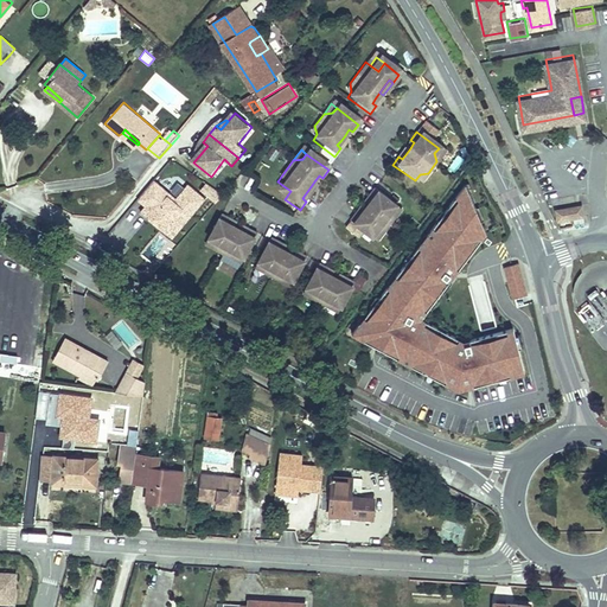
[(420,174),(415,180),(421,184),(428,173),(420,174)]
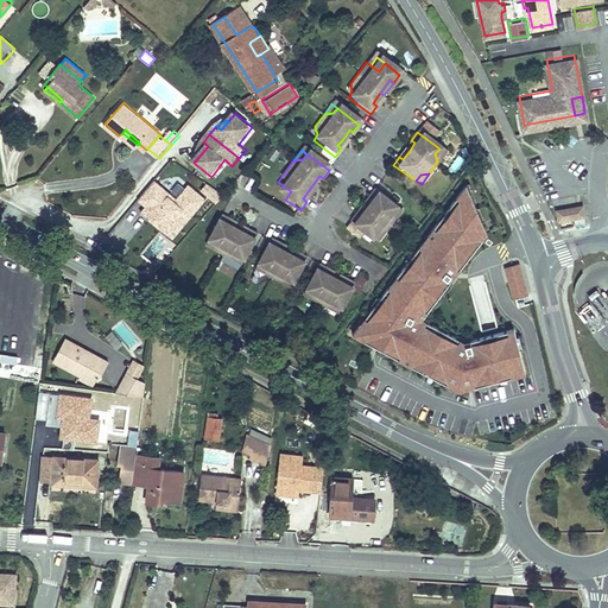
[(206,183),(200,191),(217,201),(222,192),(206,183)]
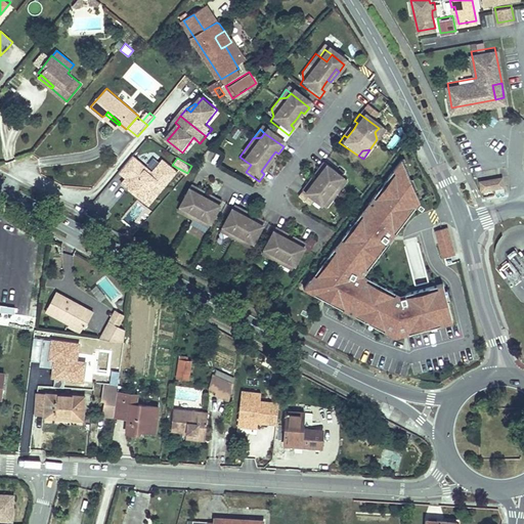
[(156,204),(180,174),(165,162),(155,175),(154,176),(147,172),(147,169),(134,159),(121,175),(128,181),(134,186),(130,191),(143,203),(147,197),(156,204)]
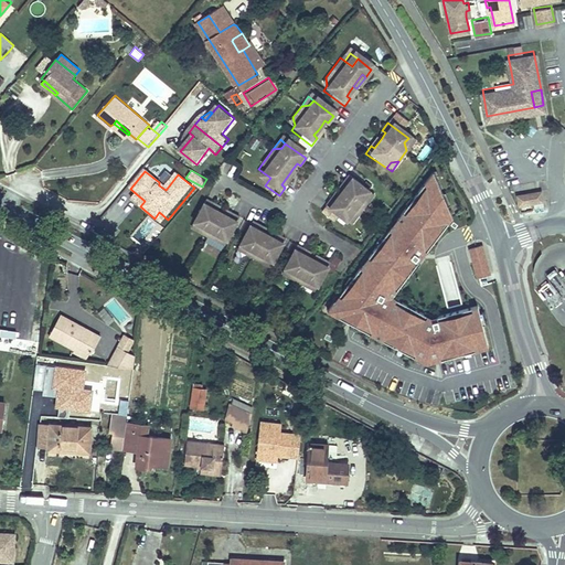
[(263,172),(257,180),(265,185),(270,178),(263,172)]
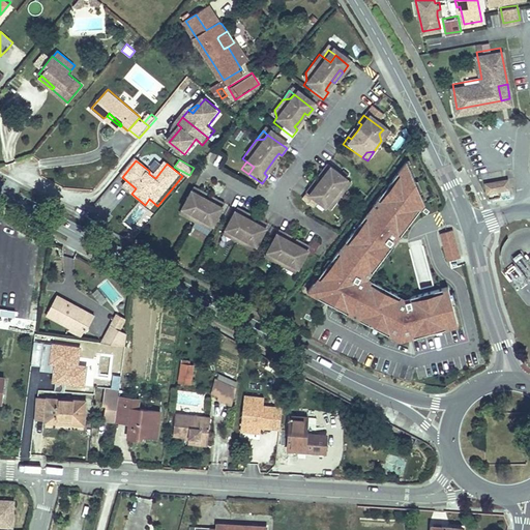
[(264,173),(267,176),(275,165),(272,162),(264,173)]
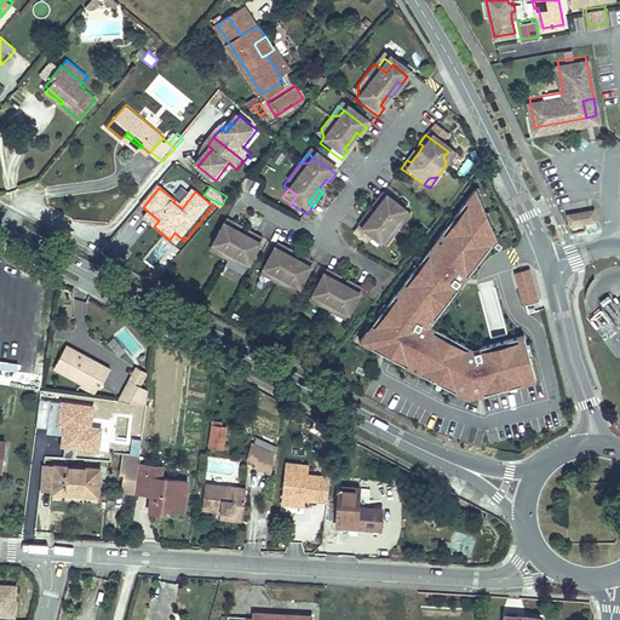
[(357,228),(379,245),(384,240),(392,239),(402,227),(400,218),(405,212),(382,195),(375,204),(379,206),(374,212),(372,217),(367,223),(363,219),(357,228)]
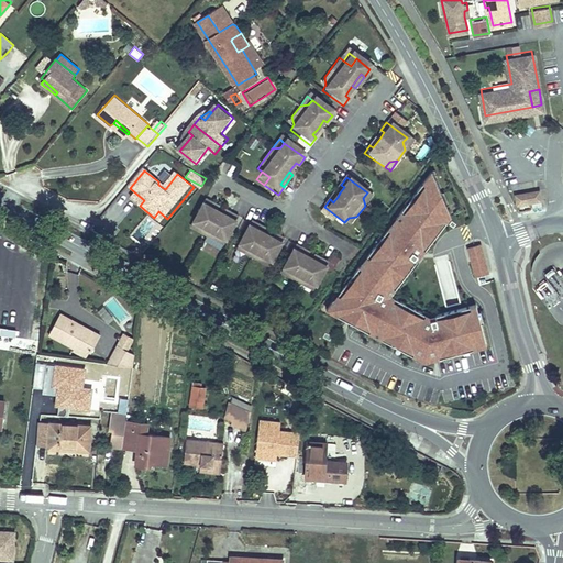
[(539,191),(516,195),(517,200),(527,199),(528,205),(531,203),(541,201),(539,191)]
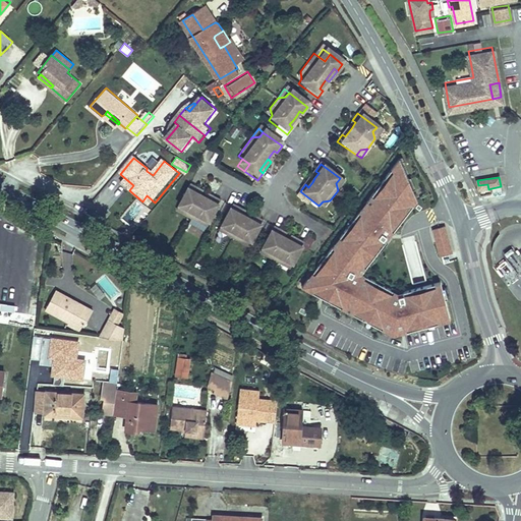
[(129,190),(133,185),(127,180),(123,185),(129,190)]
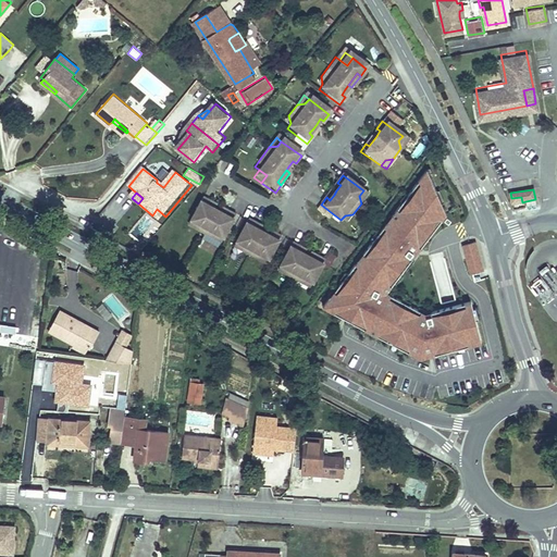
[(408,194),(322,306),(418,358),(482,342),(471,301),(425,313),(387,293),(441,220),(408,194)]
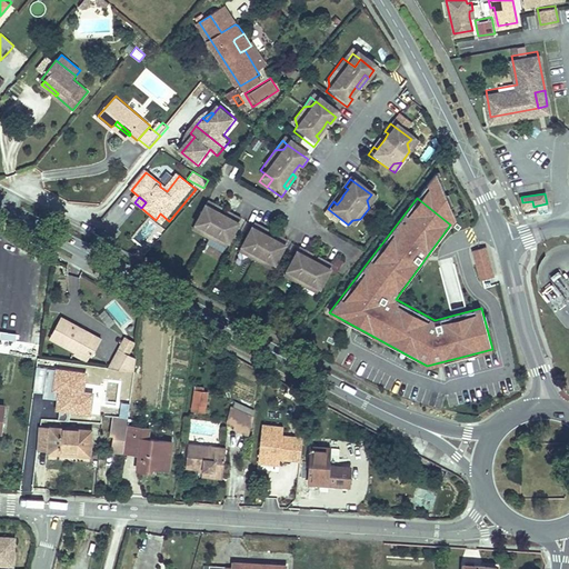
[(205,208),(193,231),(199,235),(201,242),(213,248),(221,246),(227,248),(238,225),(230,220),(228,225),(222,221),(217,219),(211,217),(213,212),(205,208)]
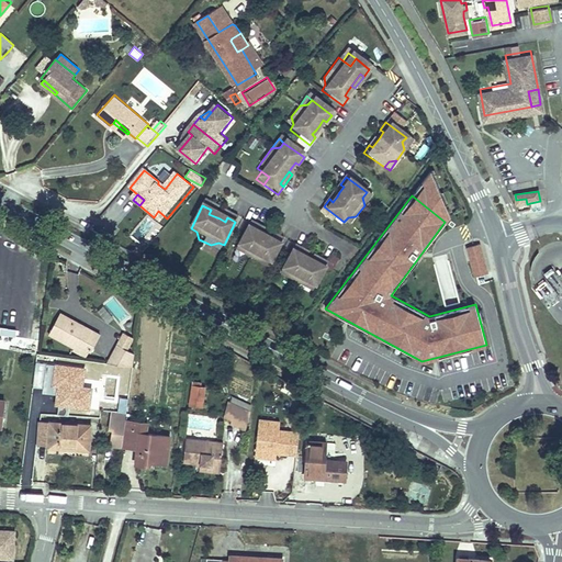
[(163,224),(167,218),(158,211),(154,217),(163,224)]
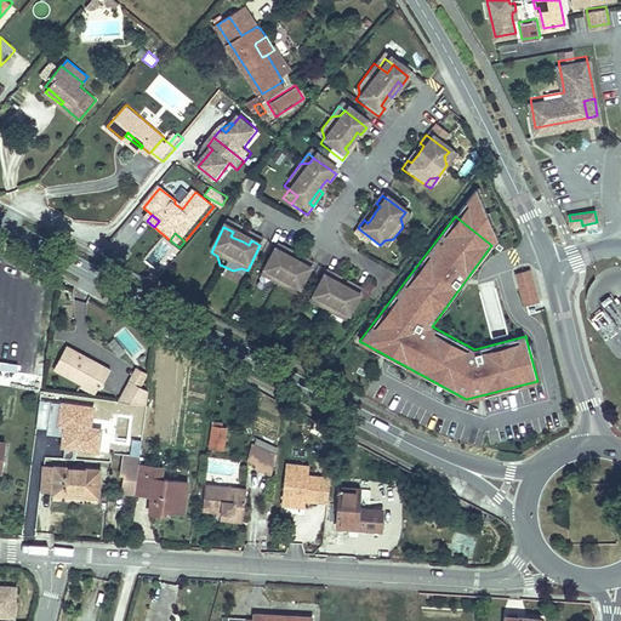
[(385,240),(380,245),(385,249),(393,239),(385,240)]
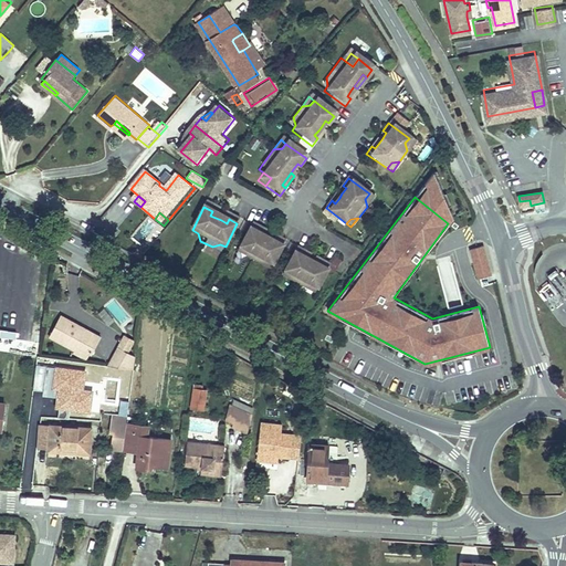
[(251,227),(240,250),(245,253),(248,261),(260,266),(268,263),(273,266),(284,243),(275,239),(274,243),(268,240),(263,238),(258,234),(259,231),(251,227)]
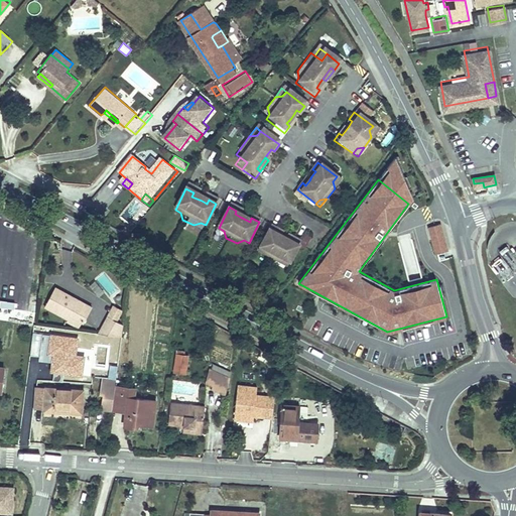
[(180,213),(175,210),(173,215),(182,220),(180,213)]
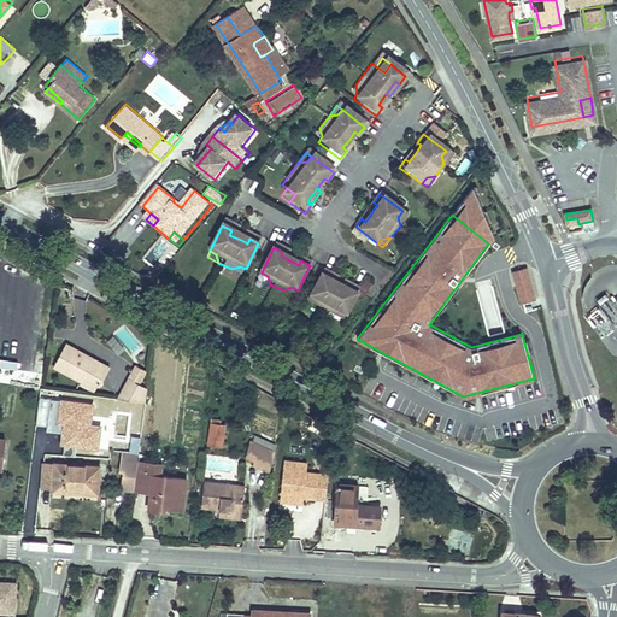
[(519,303),(538,298),(527,265),(510,270),(519,303)]
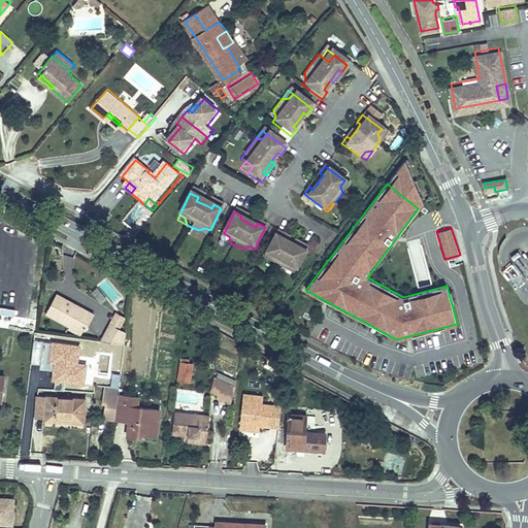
[(229,236),(224,233),(221,238),(231,243),(229,236)]
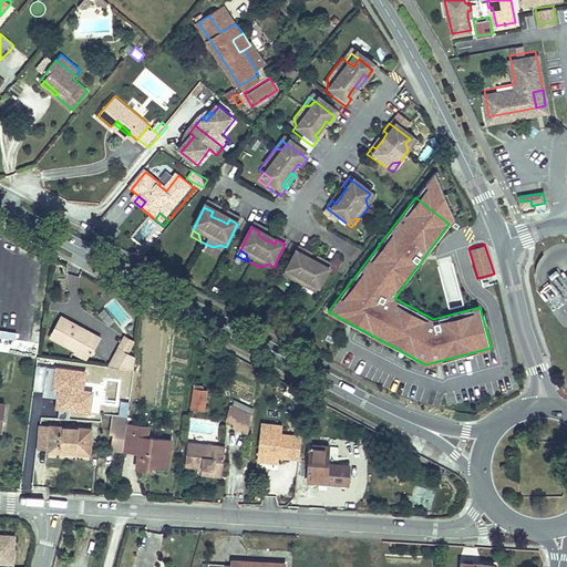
[(298,251),(287,275),(294,278),(296,286),(308,291),(316,288),(321,291),(332,268),(323,264),(321,268),(316,265),(311,263),(305,260),(307,256),(298,251)]
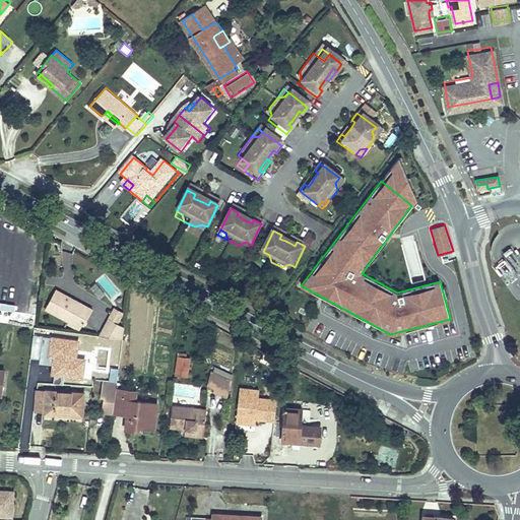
[(263,252),(261,257),(271,262),(269,255),(263,252)]
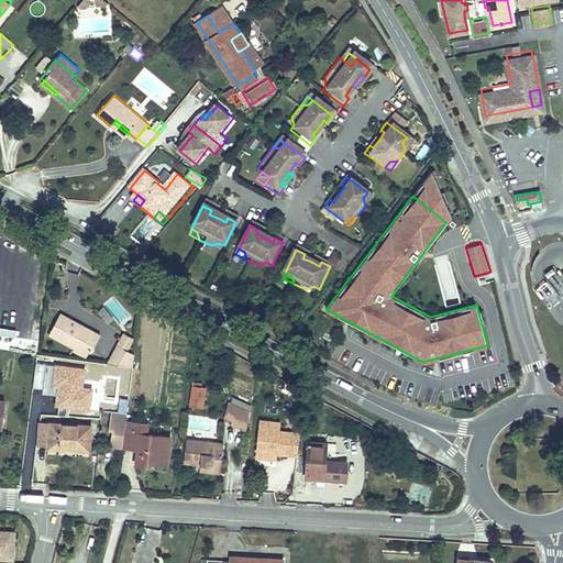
[(59,313),(48,334),(74,349),(76,344),(90,352),(100,335),(88,329),(87,331),(84,329),(85,327),(59,313)]
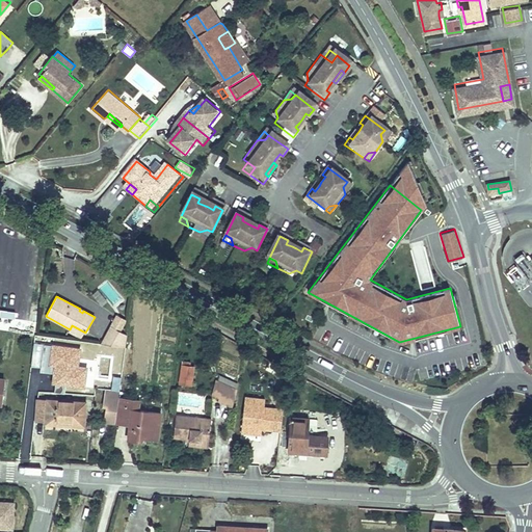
[(112,326),(104,344),(128,347),(129,335),(112,326)]
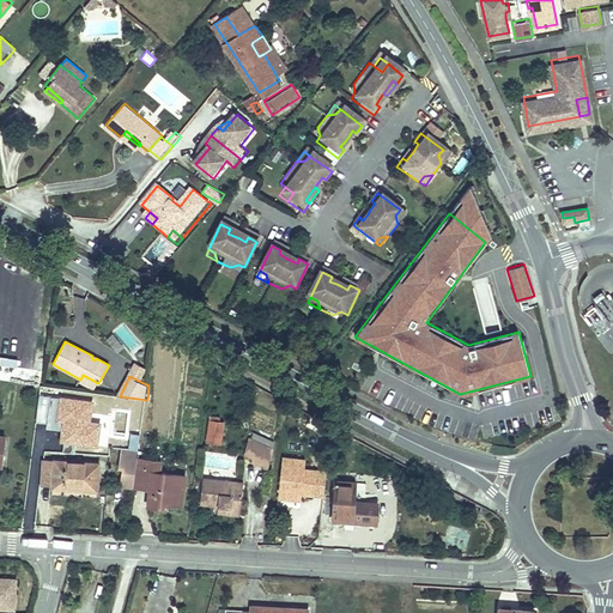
[(222,423),(213,422),(210,444),(223,447),(225,430),(225,428),(222,426),(222,423)]
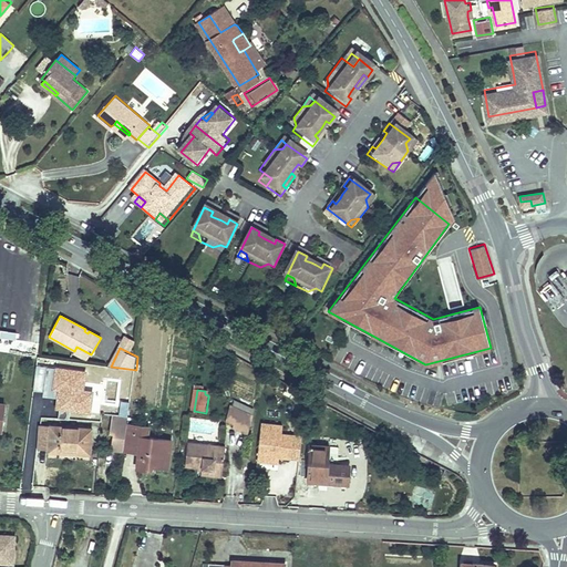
[(247,439),(253,420),(218,403),(216,421),(227,426),(230,428),(230,431),(247,439)]
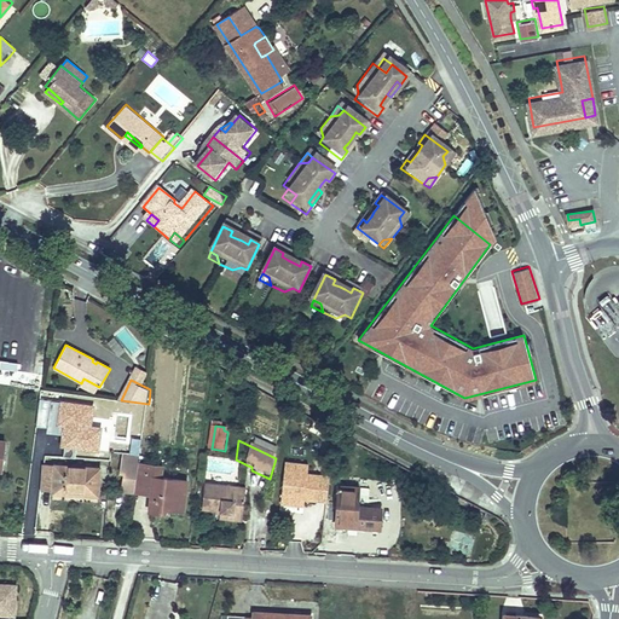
[(42,464),(41,491),(53,491),(53,496),(98,498),(100,496),(102,469),(99,468),(42,464)]
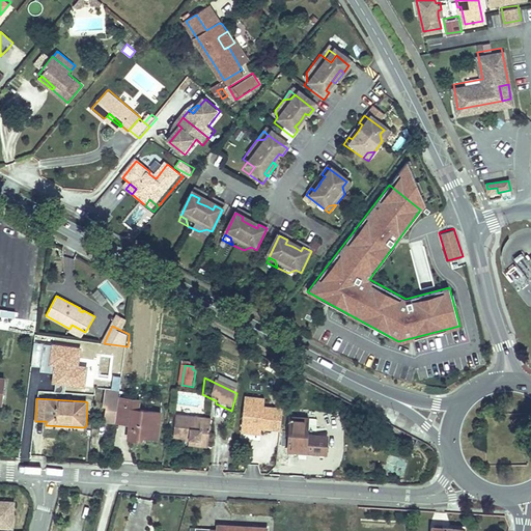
[(107,423),(115,423),(119,399),(109,398),(107,423)]
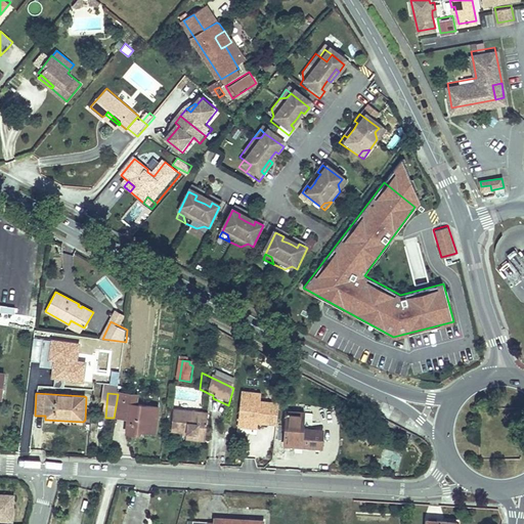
[(260,396),(241,393),(236,429),(253,431),(253,425),(257,425),(275,428),(278,405),(259,403),(260,396)]
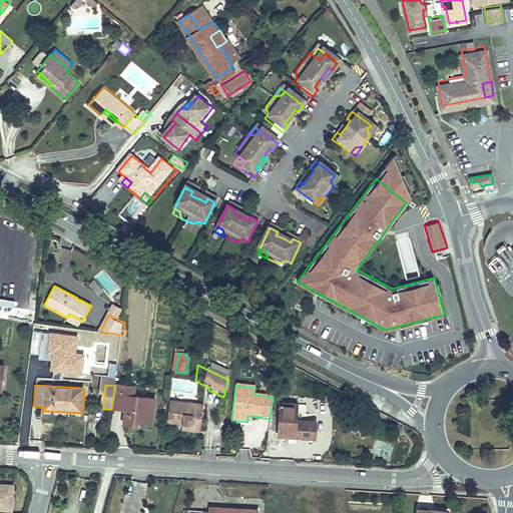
[(115,386),(111,409),(124,410),(126,395),(134,395),(134,387),(115,386)]
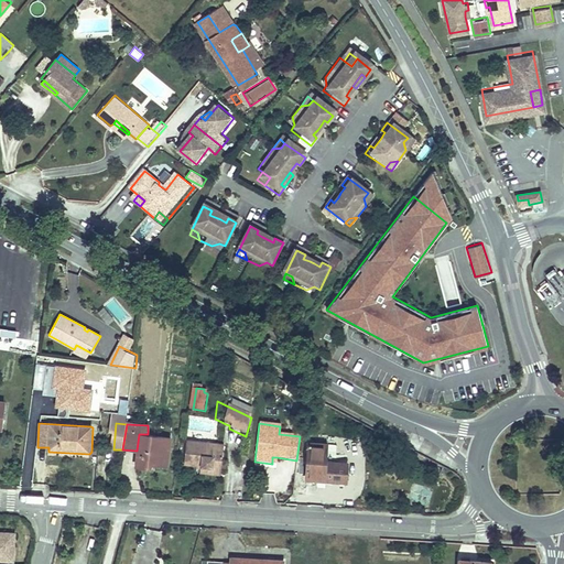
[(139,434),(137,451),(136,469),(152,470),(153,463),(154,463),(167,464),(169,462),(171,436),(148,434),(139,434)]
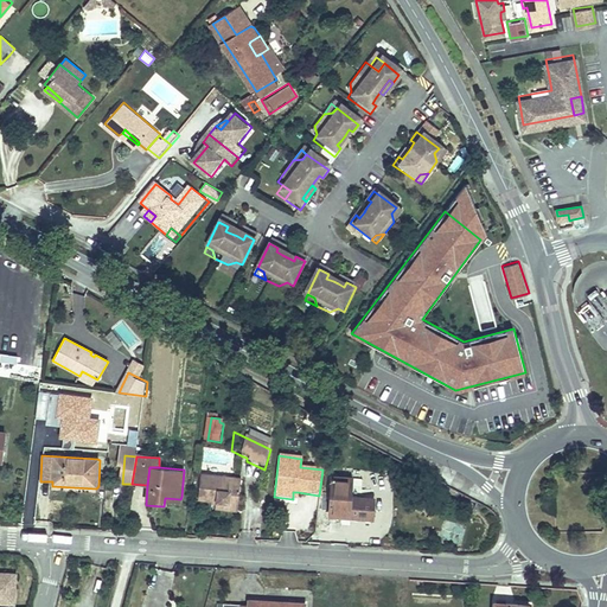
[(200,505),(215,506),(224,509),(223,512),(236,513),(240,480),(203,475),(200,505)]
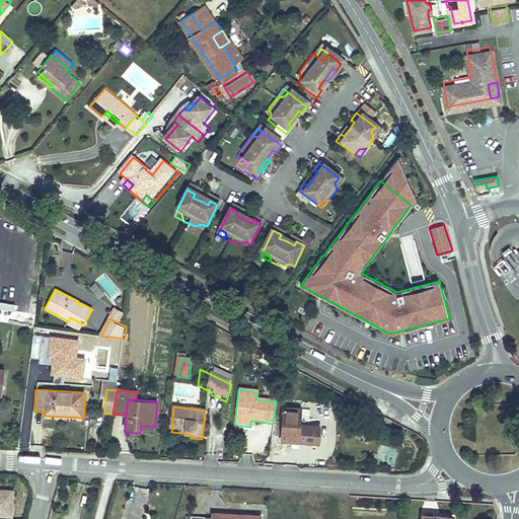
[(320,444),(320,443),(317,442),(316,424),(302,424),(301,410),(282,409),(280,444),(319,445),(320,444)]
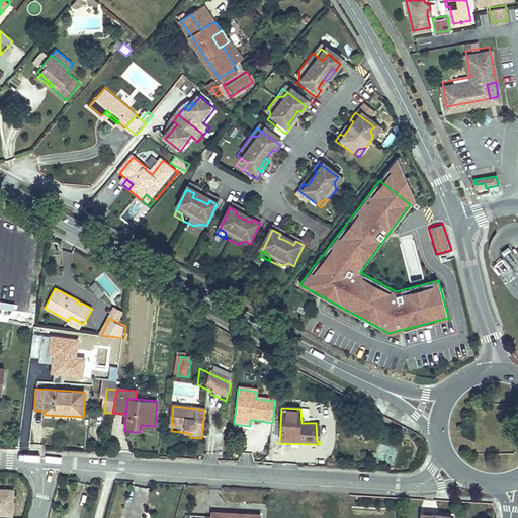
[(99,422),(97,434),(104,436),(106,423),(99,422)]
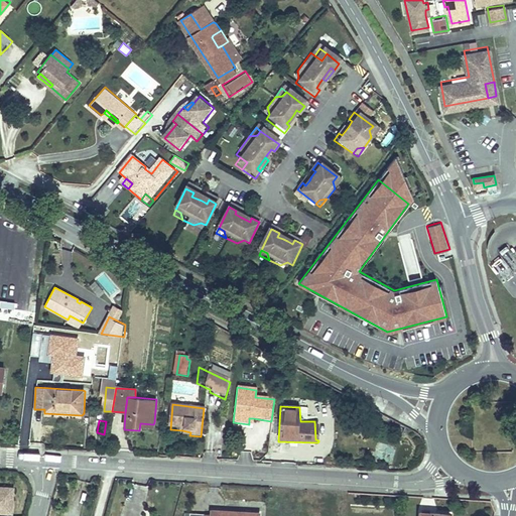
[(0,508),(3,509),(3,511),(12,512),(13,486),(0,485),(0,508)]
